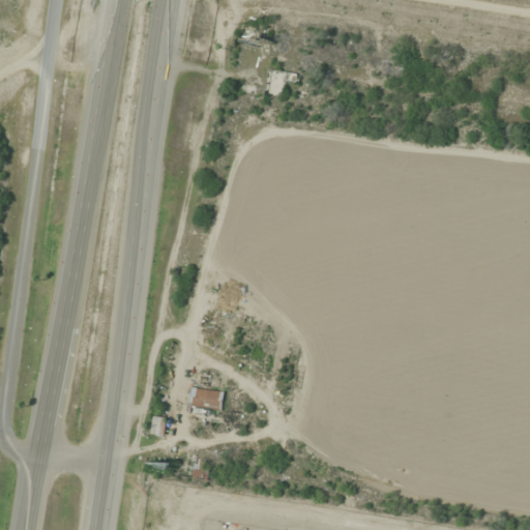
[(298,74),(267,67),(262,95),(284,99),(287,83),(296,85),(298,74)]
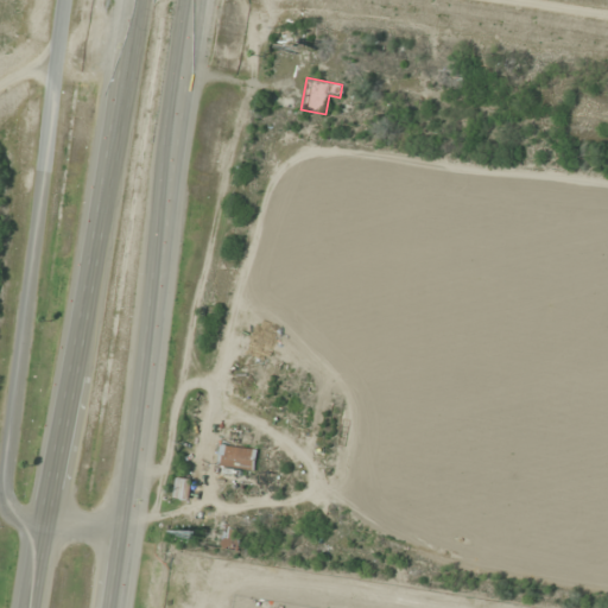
[(293,99),(273,96),(272,107),(292,109),(293,99)]
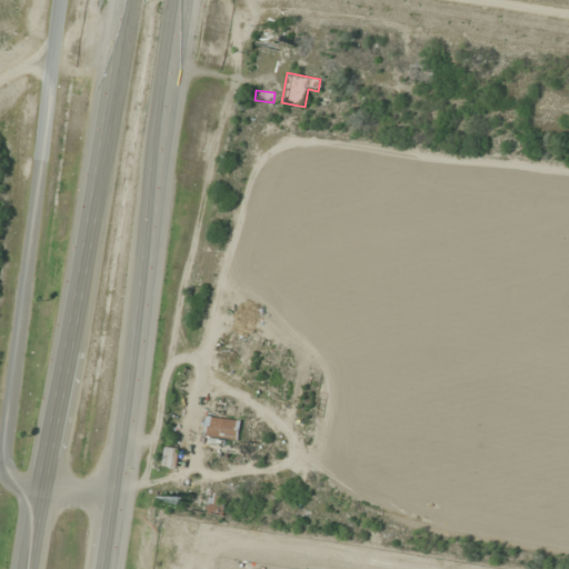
[(238,440),(240,421),(207,417),(205,437),(238,440)]
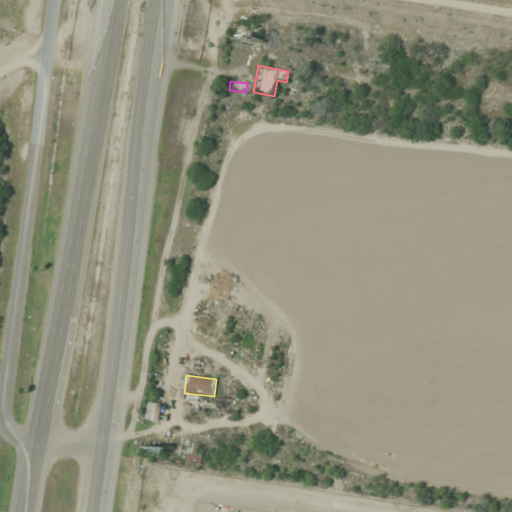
[(154,419),(156,404),(149,403),(147,418),(154,419)]
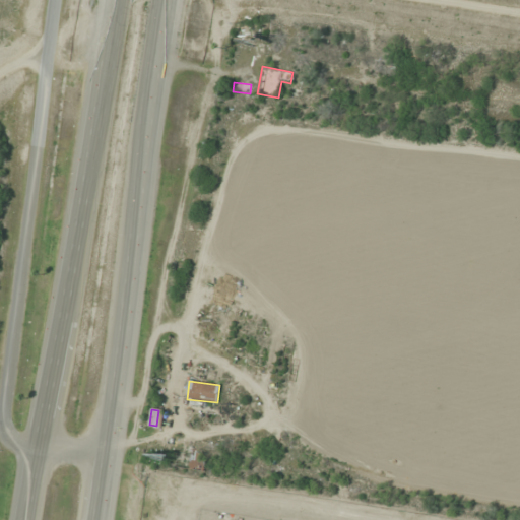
[(206,454),(179,450),(177,467),(204,471),(206,454)]
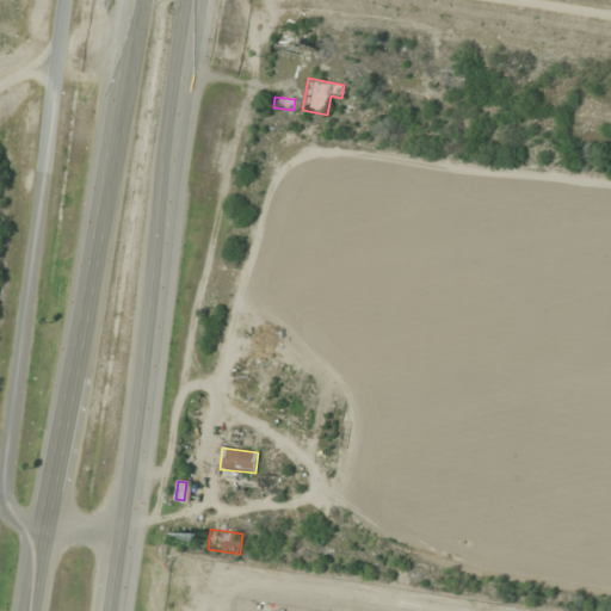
All buildings are outlined.
